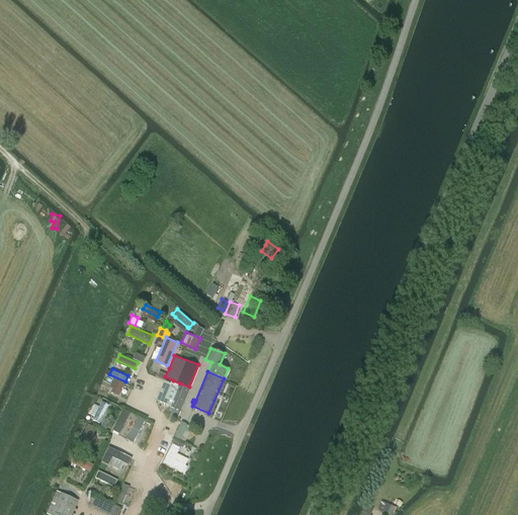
[(120,390),(123,381),(113,376),(109,384),(112,387),(120,390)]
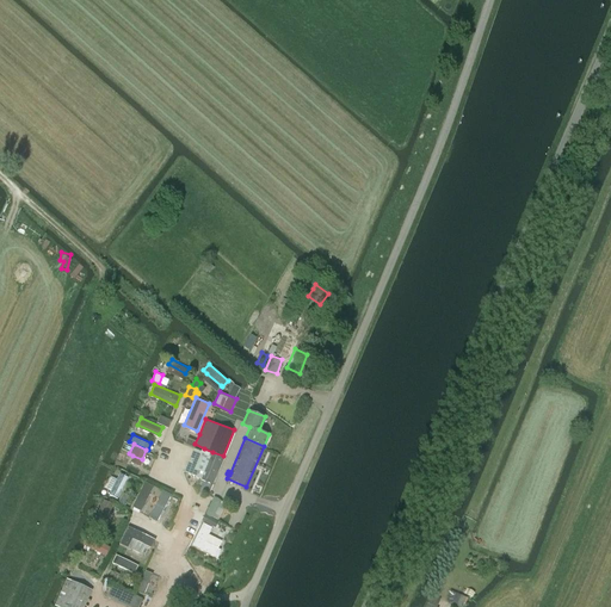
[(213,452),(204,448),(203,450),(195,446),(184,470),(202,477),(213,452)]
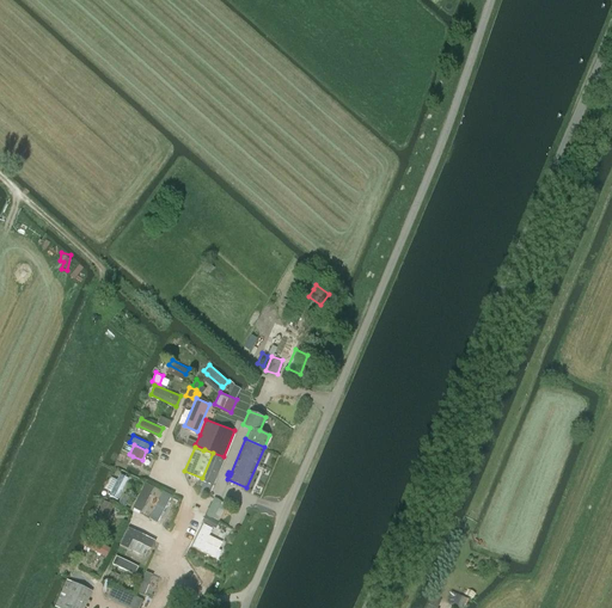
[(212,483),(224,456),(213,453),(202,478),(212,483)]
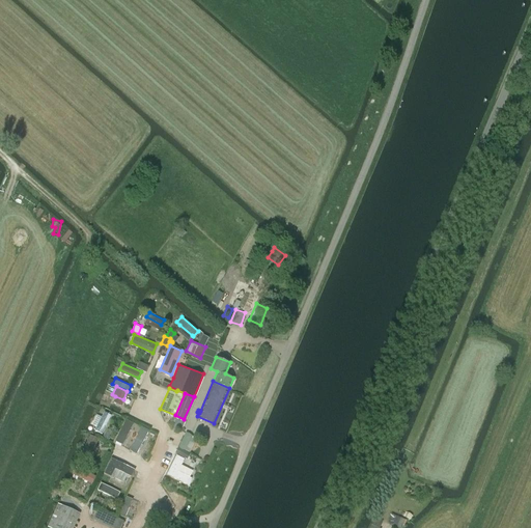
[(102,432),(111,414),(105,410),(102,416),(96,413),(92,422),(96,425),(95,428),(102,432)]
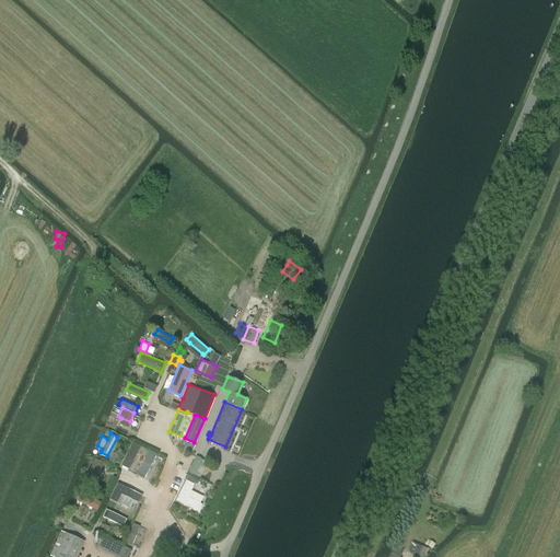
[(156,452),(150,449),(137,473),(143,477),(156,452)]
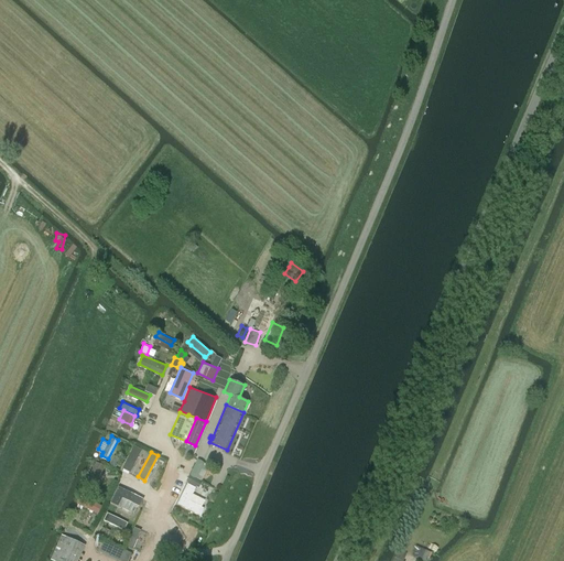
[(116,464),(120,457),(114,454),(110,461),(110,462),(116,464)]
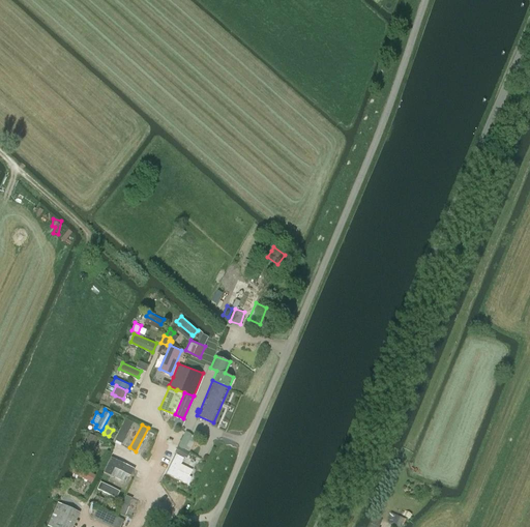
[(187,457),(198,436),(185,430),(175,450),(187,457)]
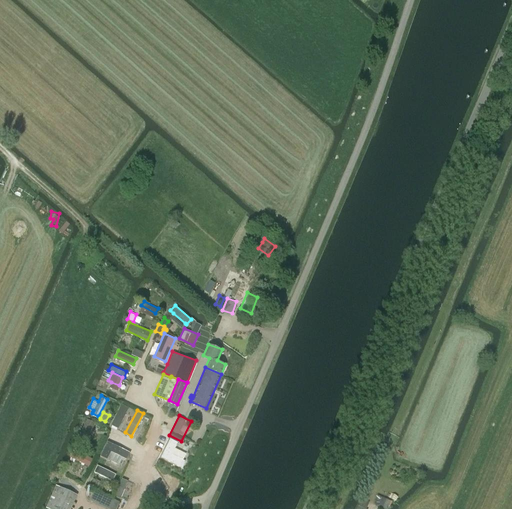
[(89,436),(96,422),(87,418),(80,432),(89,436)]
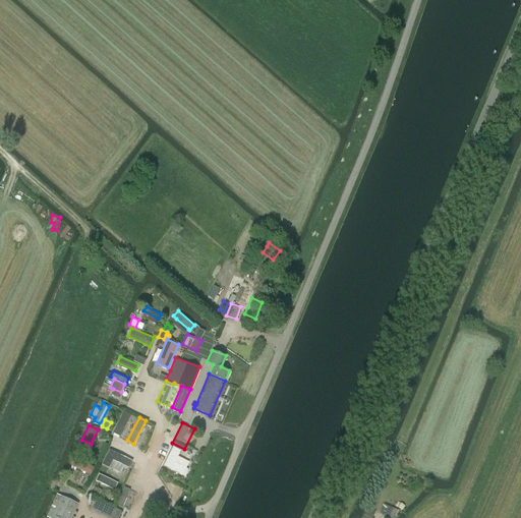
[(91,459),(94,450),(79,444),(76,453),(91,459)]
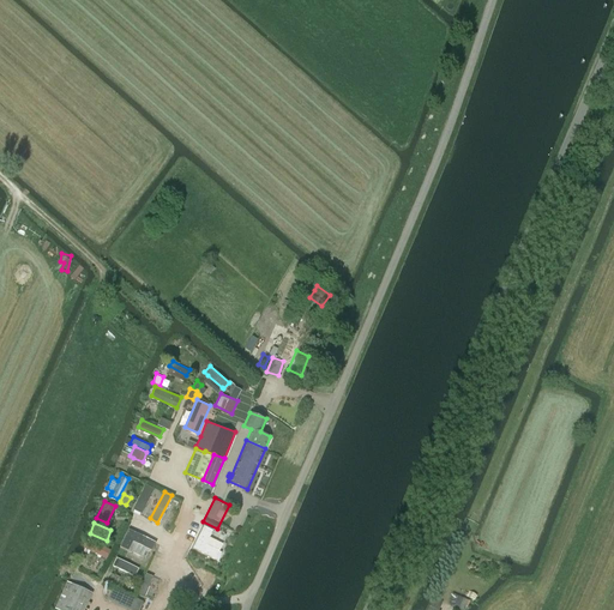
[(212,529),(204,524),(193,547),(217,559),(222,551),(220,550),(223,542),(209,536),(212,529)]
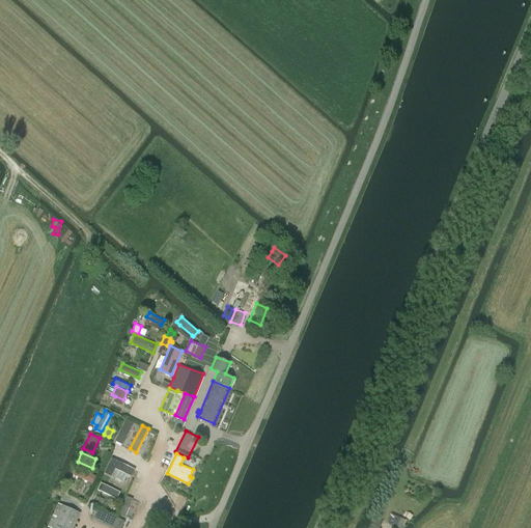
[(111,456),(104,471),(111,475),(111,474),(126,481),(129,474),(131,475),(135,468),(111,456)]
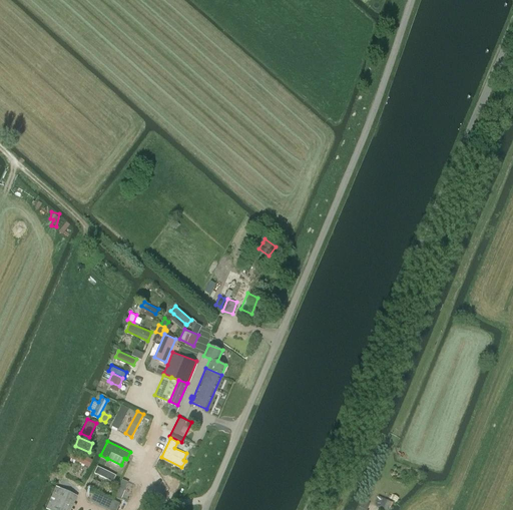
[(89,466),(92,458),(73,449),(70,457),(89,466)]
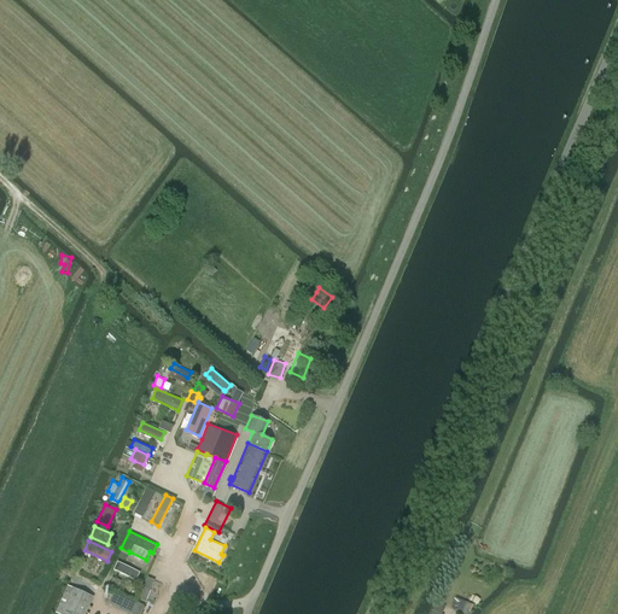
[(146,600),(155,578),(147,576),(139,597),(146,600)]
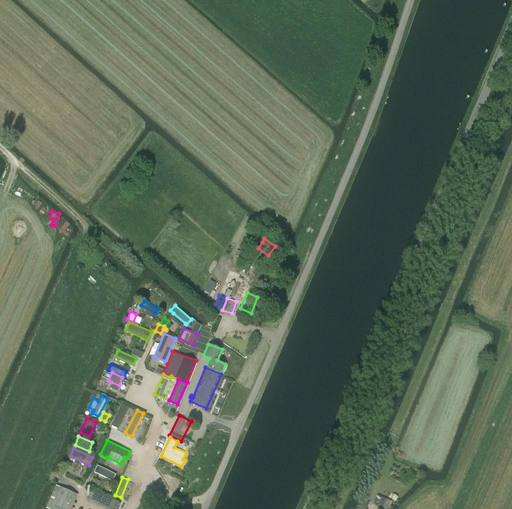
[(53,508),(70,508),(78,493),(61,485),(51,508),(53,508)]
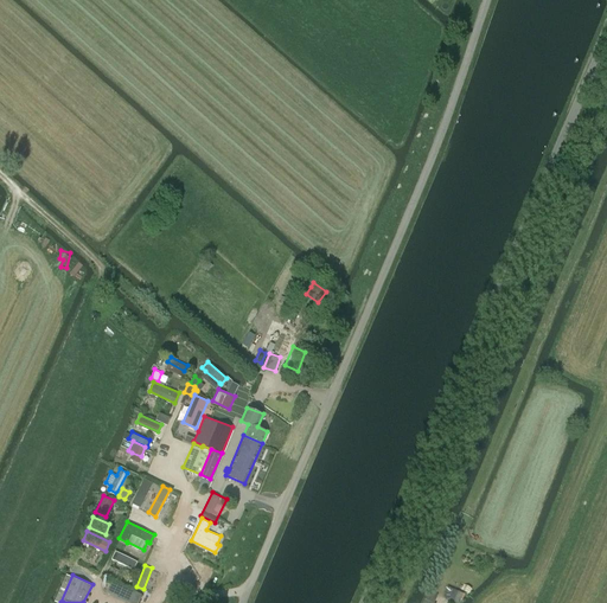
[(112,578),(107,591),(132,602),(136,602),(141,592),(112,578)]
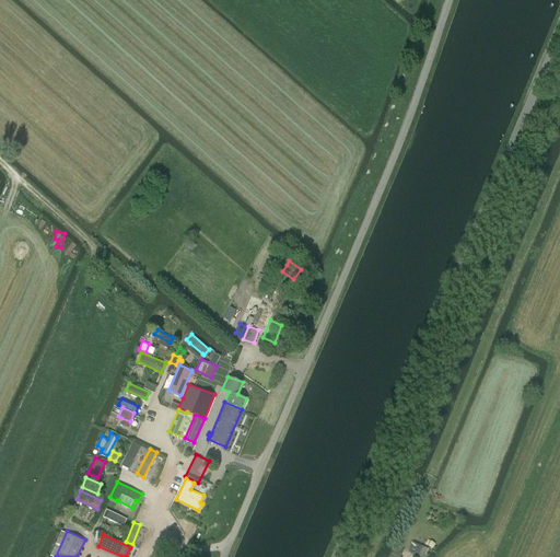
[(412,541),(409,549),(417,553),(421,545),(412,541)]
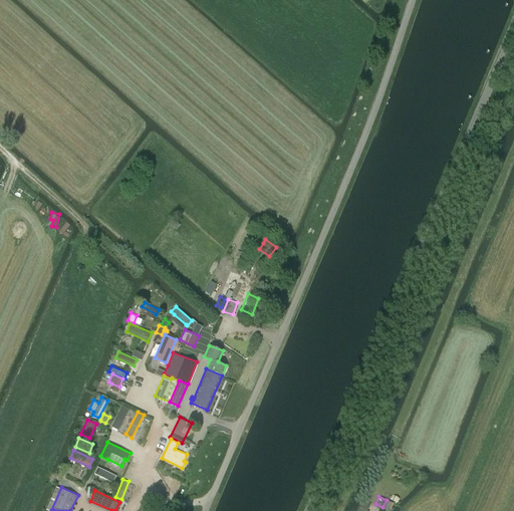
[(362,498),(356,510),(367,510),(368,509),(367,509),(370,501),(362,498)]
